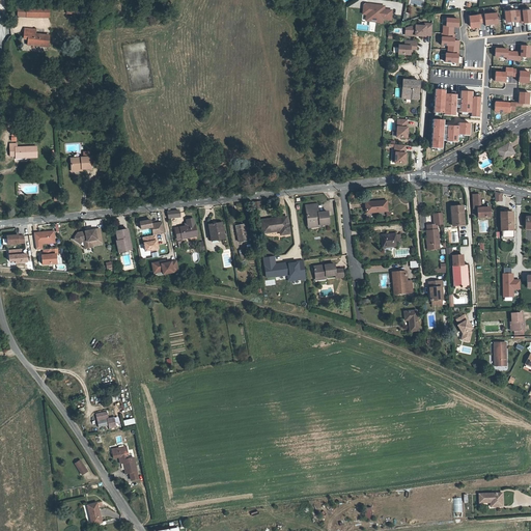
[(365,3),(364,4),(363,15),(366,15),(365,21),(383,23),(383,19),(391,20),(392,10),(384,9),(385,6),(365,3)]
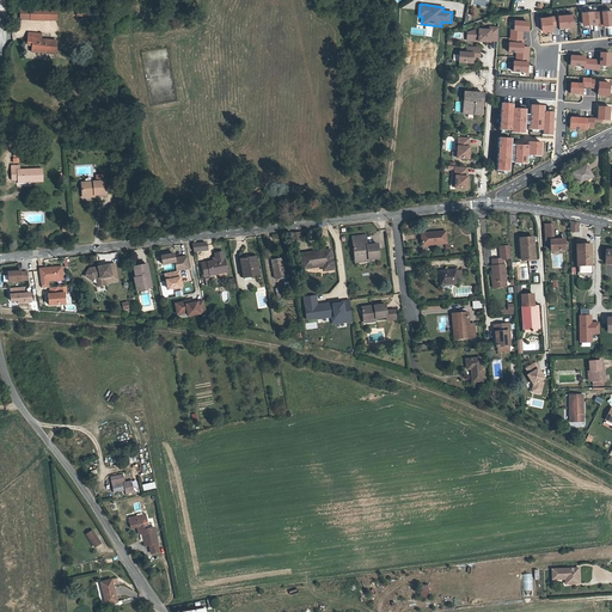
[(41,17),(41,6),(26,6),(28,17),(41,17)]
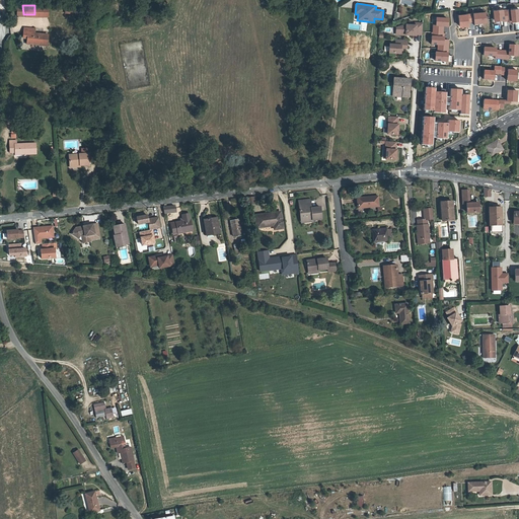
[(495,22),(504,21),(505,22),(509,21),(509,23),(512,22),(516,21),(516,22),(518,21),(518,16),(518,10),(494,12),(495,22)]
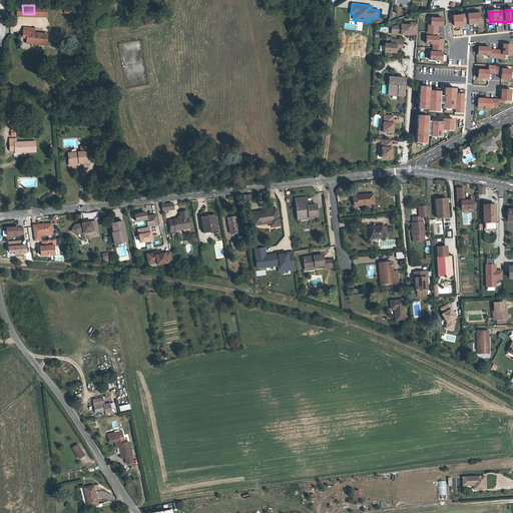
[(469,14),(469,15),(454,16),(455,27),(464,26),(464,23),(469,22),(470,26),(474,26),(473,24),(481,23),(480,13),(469,14)]
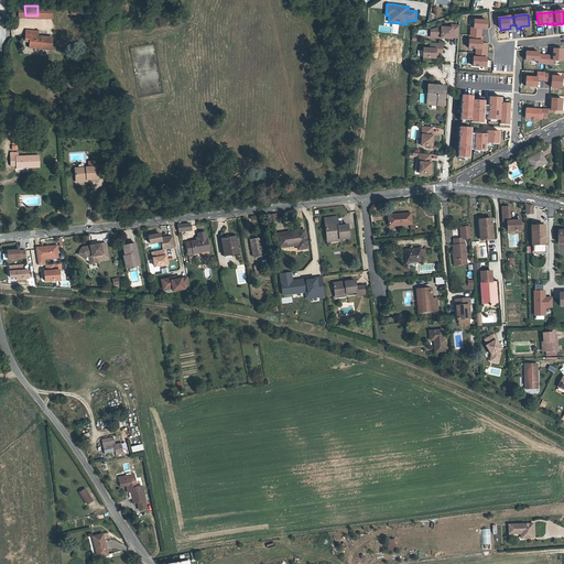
[(488,45),(483,44),(483,36),(481,36),(483,32),(480,32),(480,30),(483,30),(487,30),(488,21),(475,21),(474,36),(469,35),(469,49),(477,50),(476,57),(474,57),(474,66),(487,67),(488,45)]
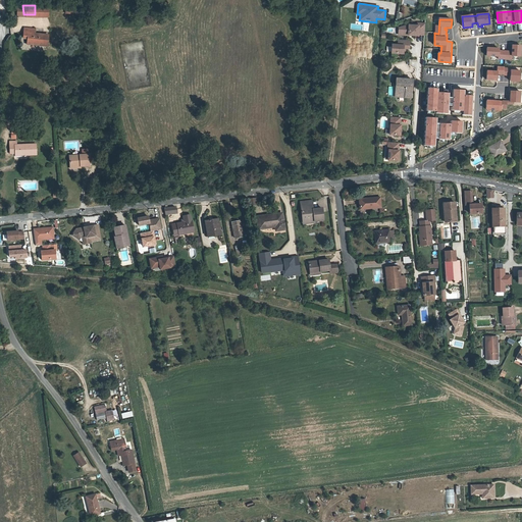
[(27,40),(47,40),(46,30),(33,30),(33,23),(21,23),(21,29),(25,29),(27,40)]
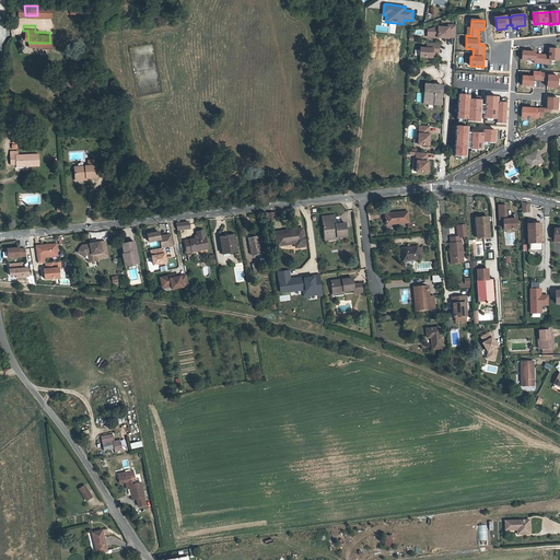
[(456,38),(457,25),(448,25),(448,28),(440,27),(440,28),(436,27),(432,28),(432,37),(450,38),(450,37),(456,38)]
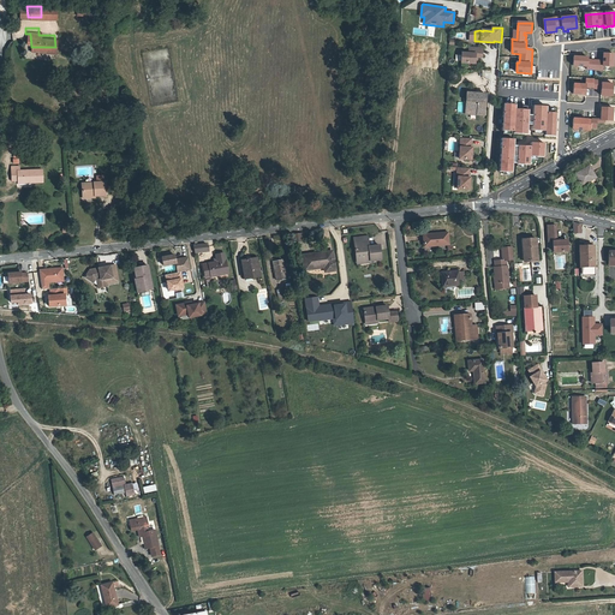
[(483,58),(483,48),(472,47),(472,53),(465,53),(464,63),(478,64),(478,60),(478,58),(481,58),(483,58)]
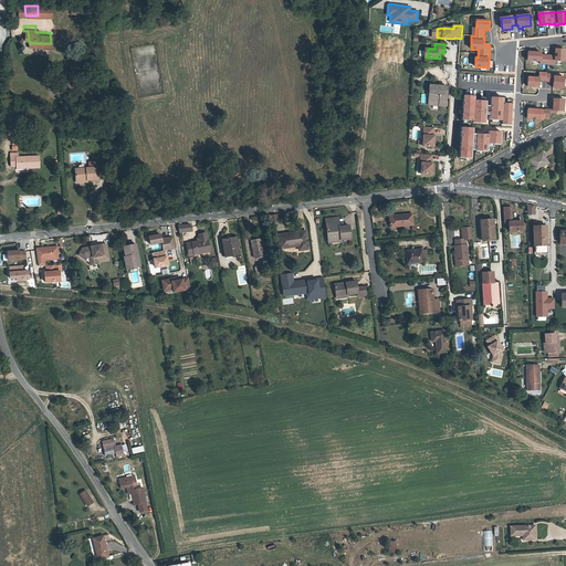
[(527,62),(541,62),(541,64),(555,65),(555,62),(564,62),(565,50),(556,50),(555,56),(541,56),(542,53),(528,53),(527,62)]
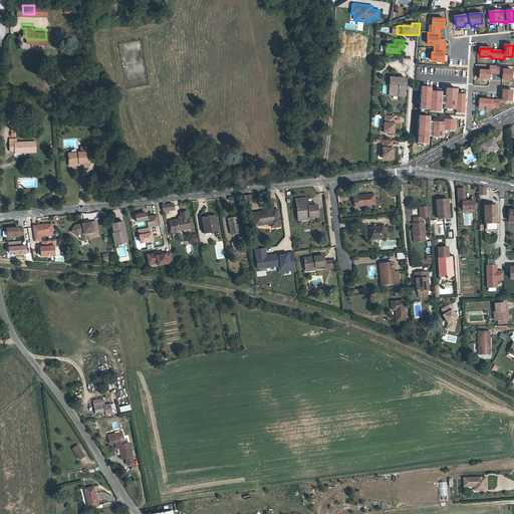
[(454,62),(454,69),(467,69),(466,61),(454,62)]
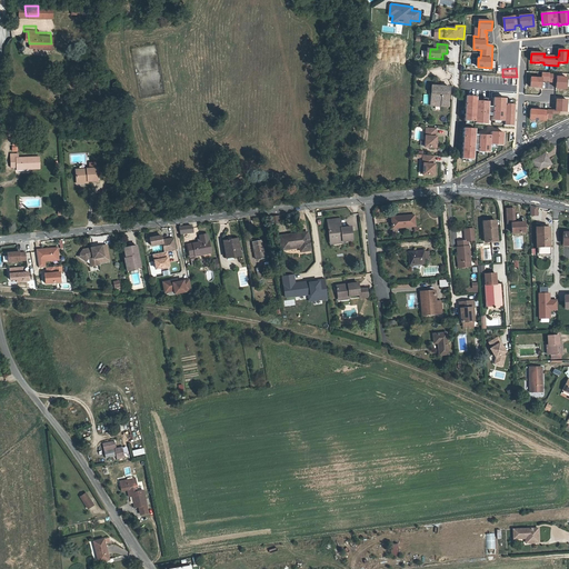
[(549,82),(549,81),(541,81),(541,79),(530,78),(530,87),(566,89),(567,78),(557,78),(556,83),(549,82)]
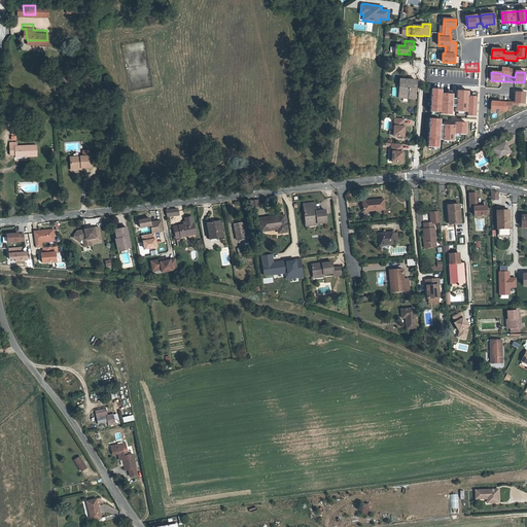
[(400,79),(399,95),(410,96),(409,99),(416,99),(417,80),(400,79)]
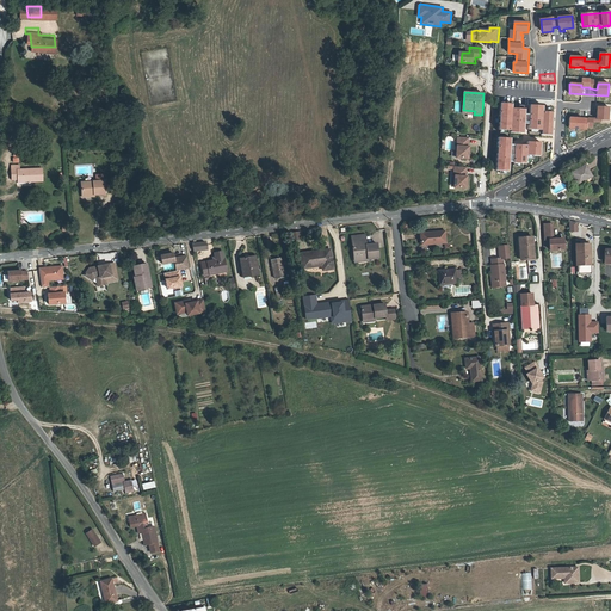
[(501,103),(499,131),(524,134),(525,110),(512,109),(513,104),(501,103)]
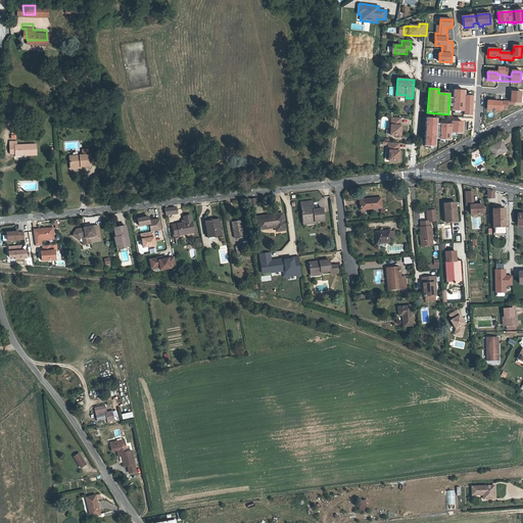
[(465,94),(461,94),(461,91),(454,90),(453,110),(464,111),(463,115),(472,115),(473,96),(465,96),(465,94)]
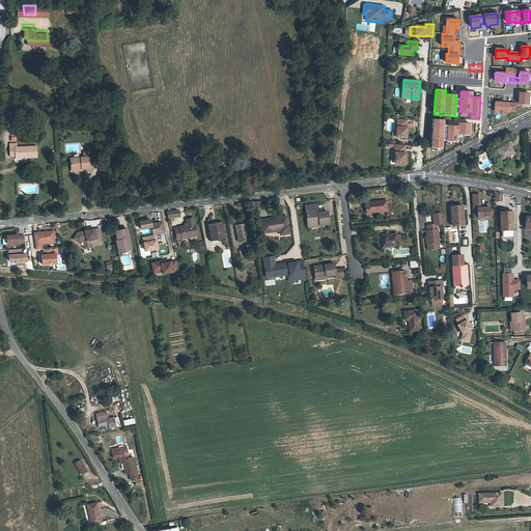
[(528,105),(529,93),(519,93),(519,104),(522,104),(528,105)]
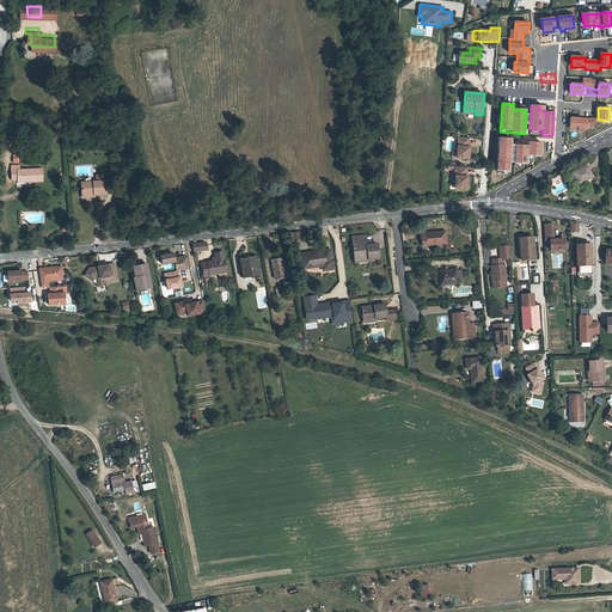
[(593,122),(593,120),(588,118),(588,120),(570,118),(570,129),(588,130),(588,127),(593,128),(593,122)]
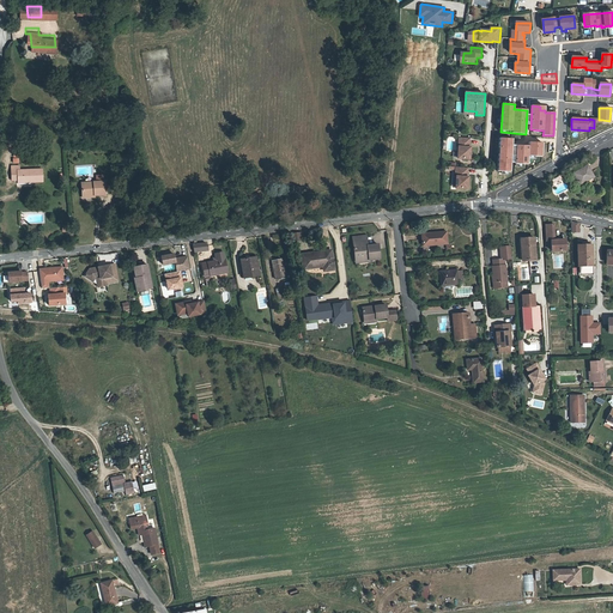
[(513,139),(501,138),(498,171),(510,171),(511,162),(515,163),(528,164),(528,156),(541,157),(542,143),(529,143),(529,145),(513,144),(513,139)]
